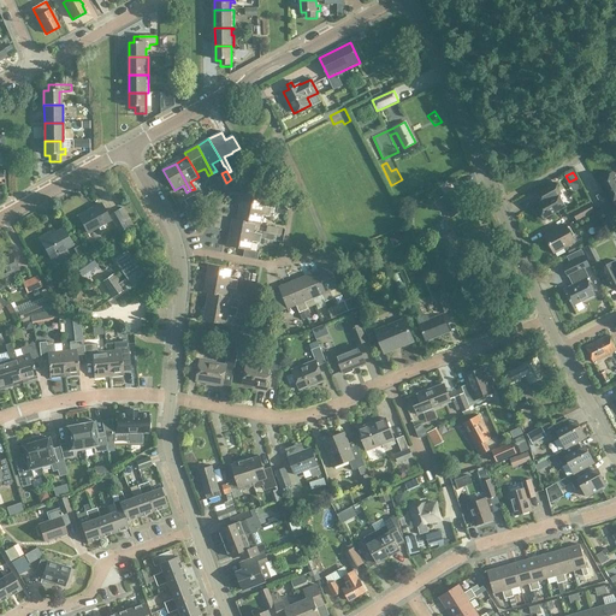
[(596,196),(604,209),(611,205),(610,203),(615,200),(615,178),(614,173),(598,182),(604,193),(596,196)]
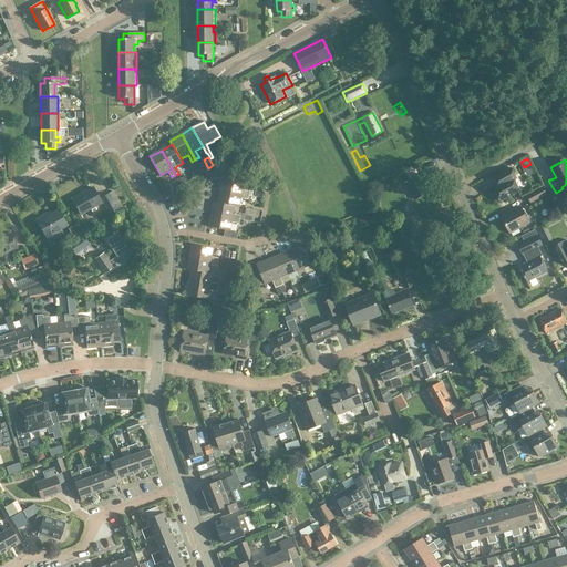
[(200,168),(192,173),(195,177),(203,173),(200,168)]
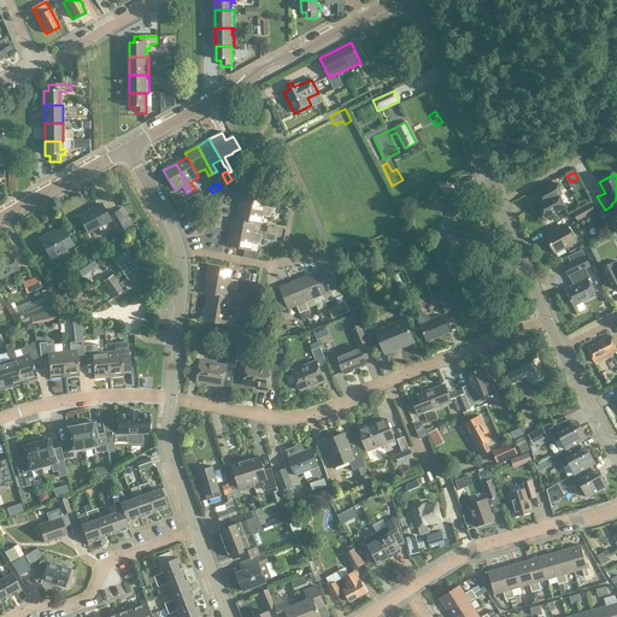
[(538,193),(542,201),(536,205),(545,221),(566,209),(559,197),(563,194),(556,183),(538,193)]
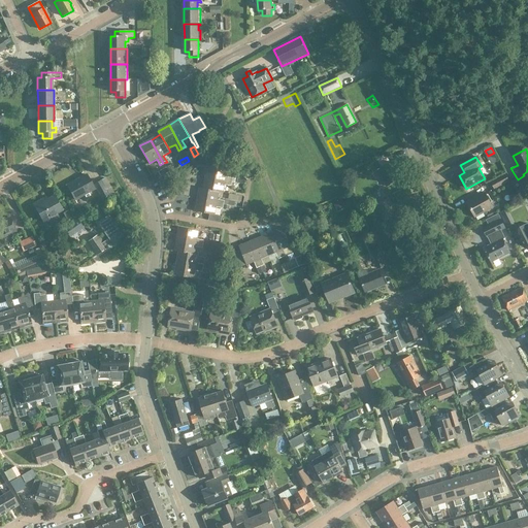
[(205,177),(232,183),(233,178),(226,177),(227,169),(207,166),(205,177)]
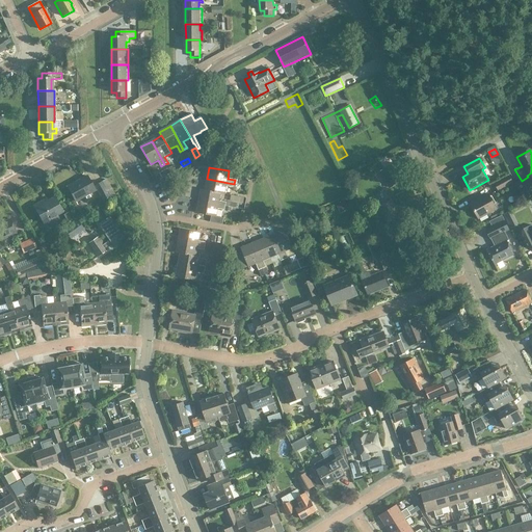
[(167,169),(160,174),(162,178),(169,174),(167,169)]
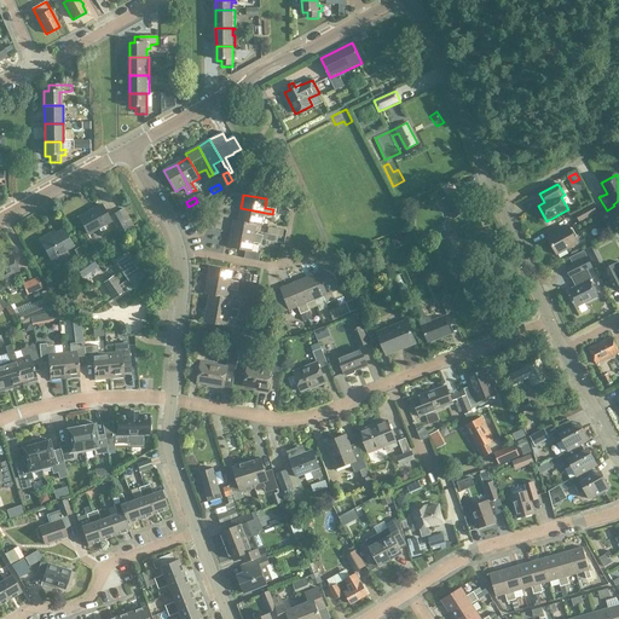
[(87,235),(110,221),(102,204),(77,218),(87,235)]
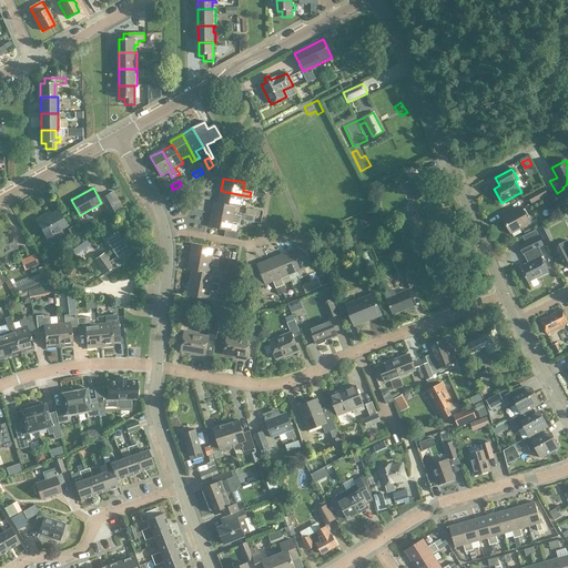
[(548,195),(544,189),(528,196),(531,204),(548,195)]
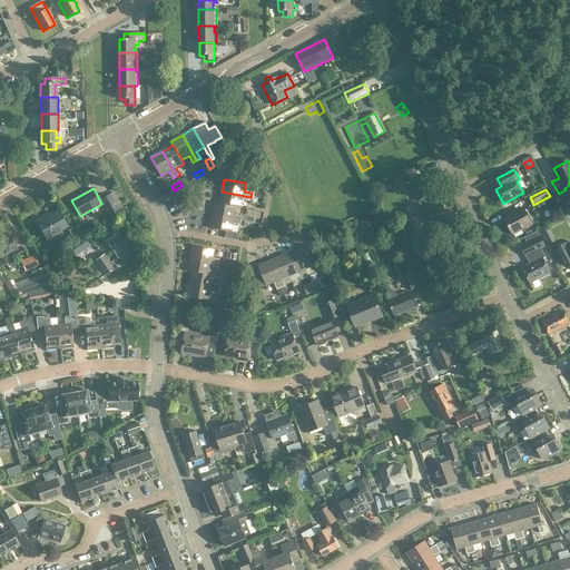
[(114,192),(109,195),(119,212),(124,208),(114,192)]
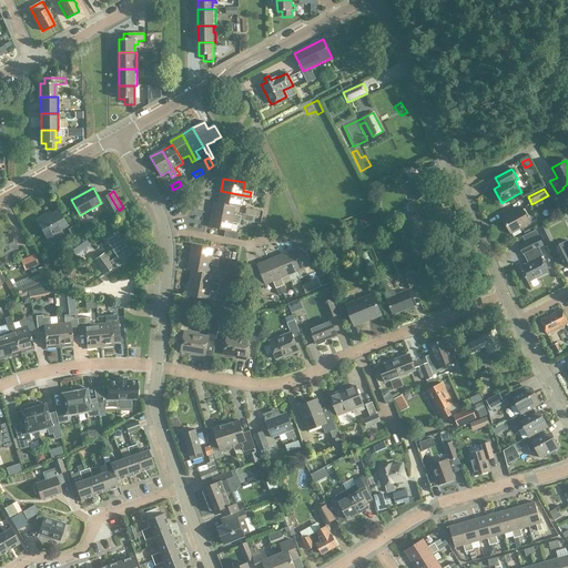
[(250,196),(221,191),(219,203),(235,206),(235,208),(240,208),(242,199),(249,201),(250,196)]
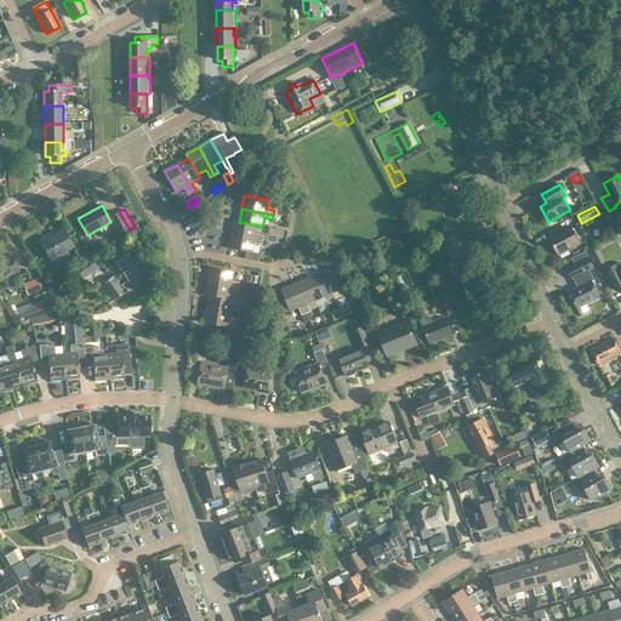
[(130,231),(119,212),(110,217),(120,235),(130,231)]
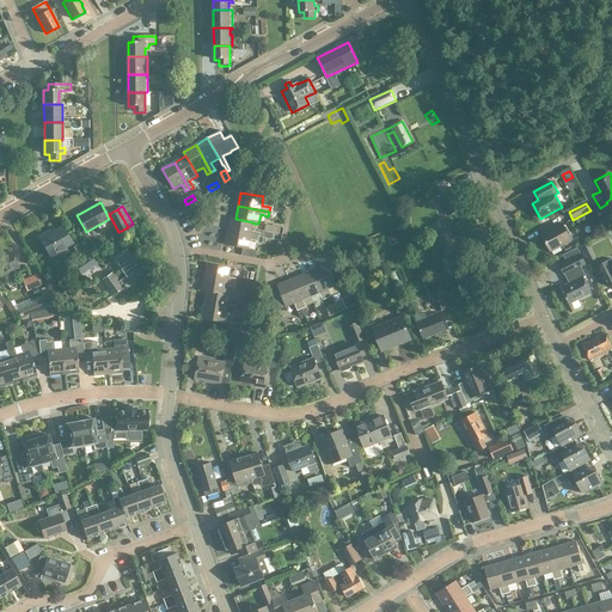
[(611,224),(611,215),(599,222),(604,230),(611,224)]
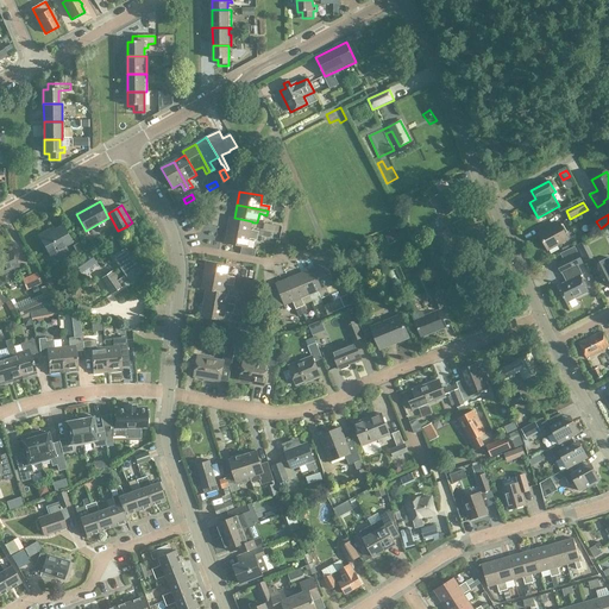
[(234,218),(230,217),(227,231),(258,237),(259,232),(251,231),(252,223),(252,221),(234,218)]
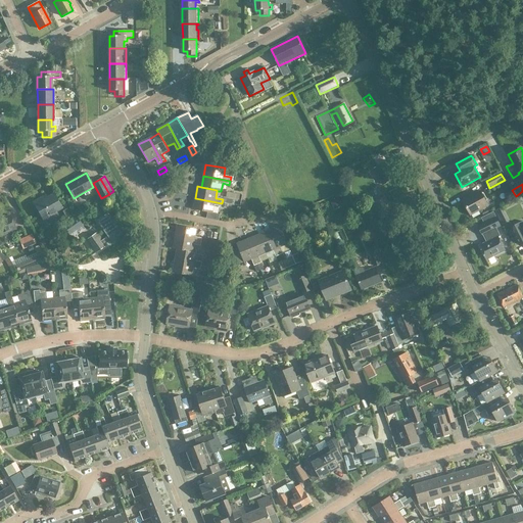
[(488,206),(480,191),(462,200),(471,216),(488,206)]
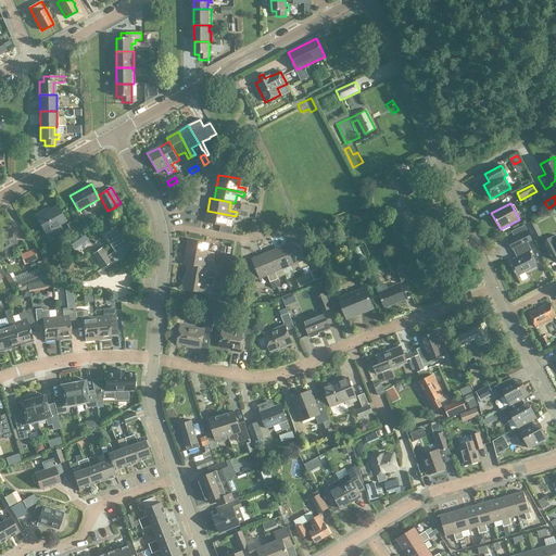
[(61,228),(60,225),(65,222),(57,206),(45,213),(43,211),(36,216),(47,236),(61,228)]
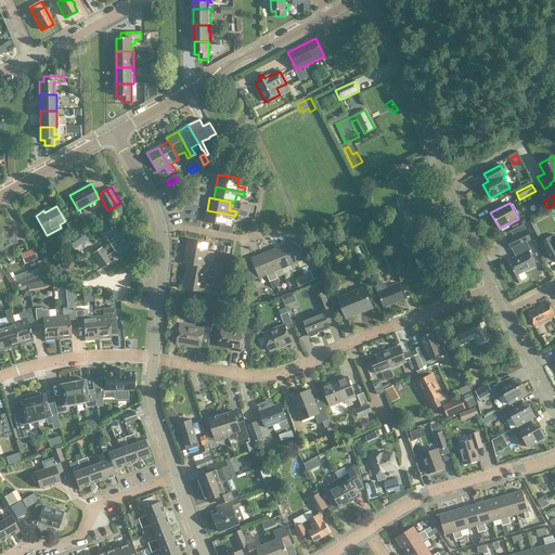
[(205,222),(220,226),(219,232),(232,234),(233,230),(226,229),(227,218),(234,219),(235,216),(207,210),(205,222)]
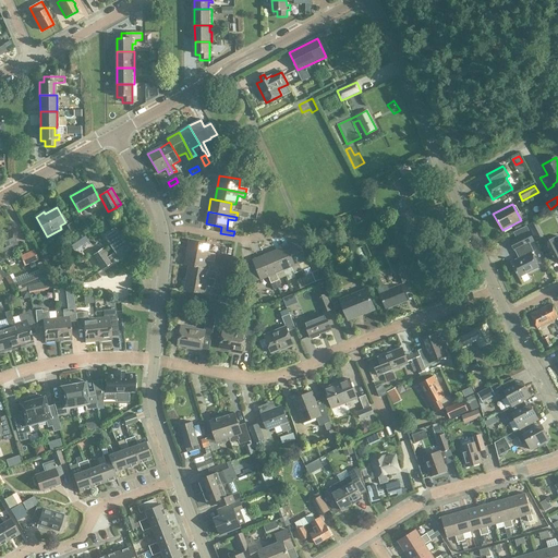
[(538,228),(535,222),(530,226),(532,231),(538,228)]
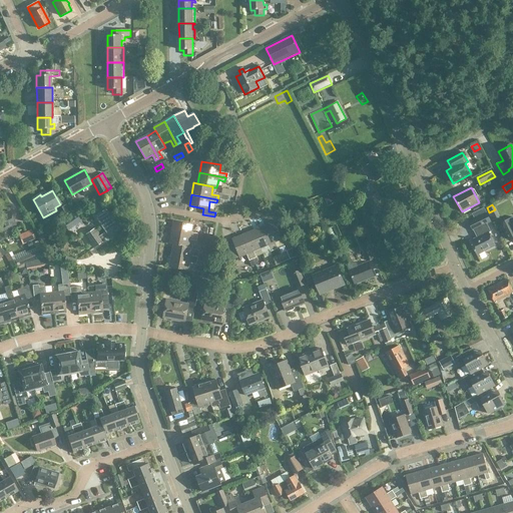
[(66,205),(61,207),(65,214),(70,212),(66,205)]
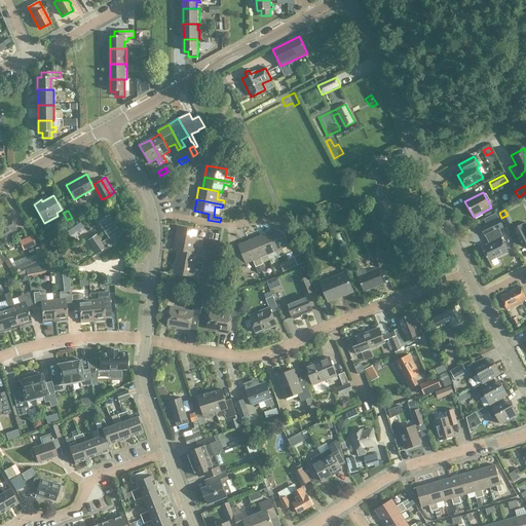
[(0,237),(16,230),(10,217),(0,221),(0,237)]
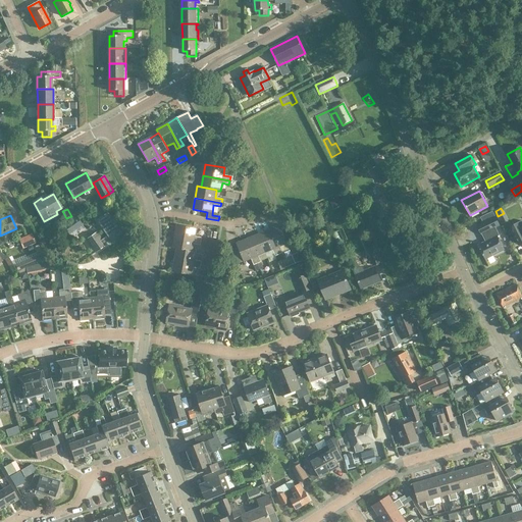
[(69,236),(84,225),(76,215),(62,225),(69,236)]
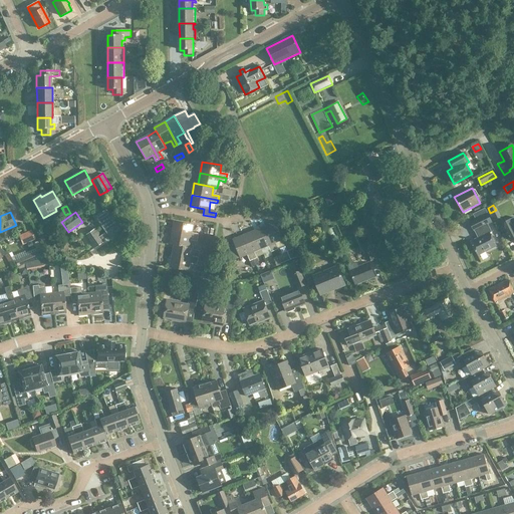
[(488,214),(470,223),(474,231),(488,224),(492,222),(488,214)]
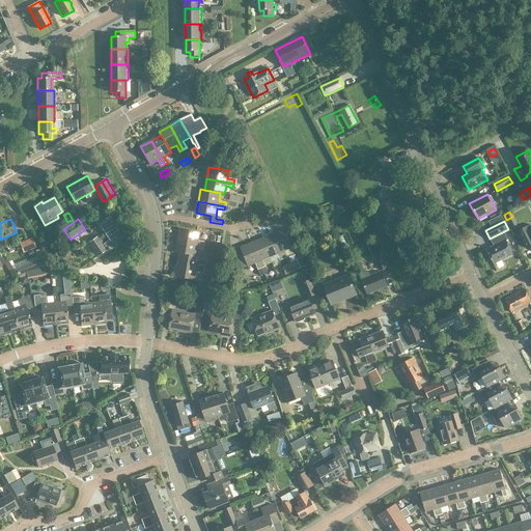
[(530,225),(518,231),(527,250),(530,248),(530,225)]
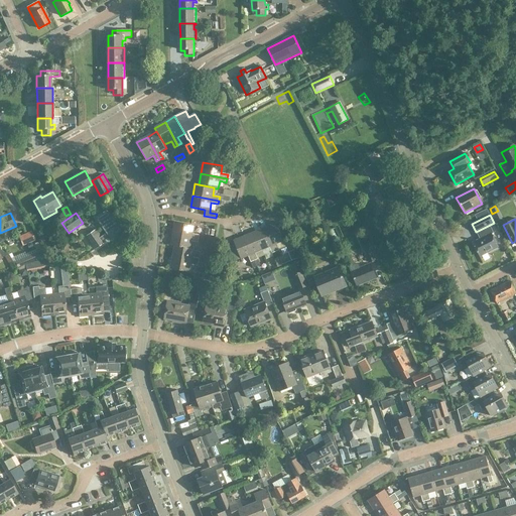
[(215,242),(215,238),(192,234),(195,226),(174,223),(172,234),(207,241),(215,242)]
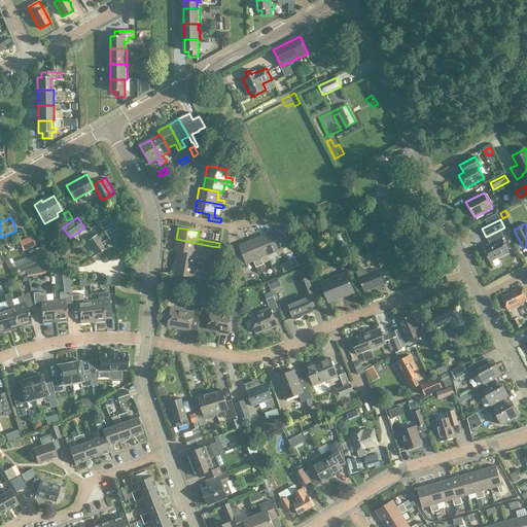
[(282,227),(272,233),(284,264),(287,261),(283,249),(290,246),(282,227)]
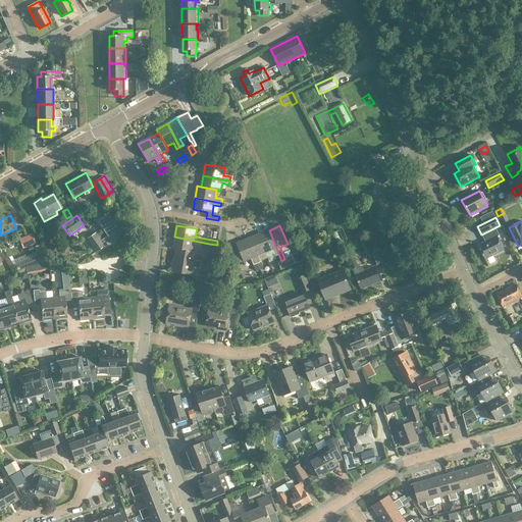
[(481,235),(485,242),(479,246),(485,259),(504,250),(498,237),(500,236),(496,227),(481,235)]
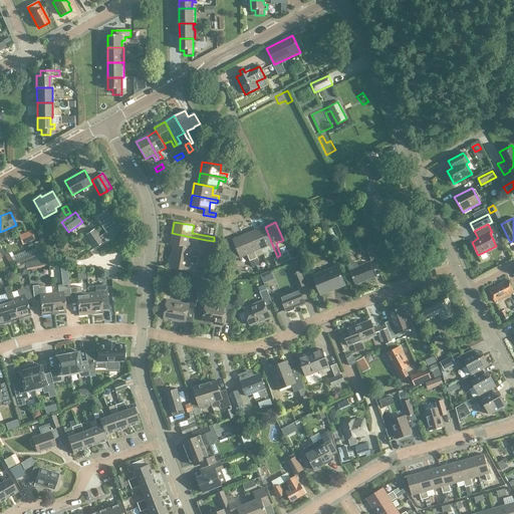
[(265,227),(254,231),(261,249),(268,246),(273,258),(277,257),(265,227)]
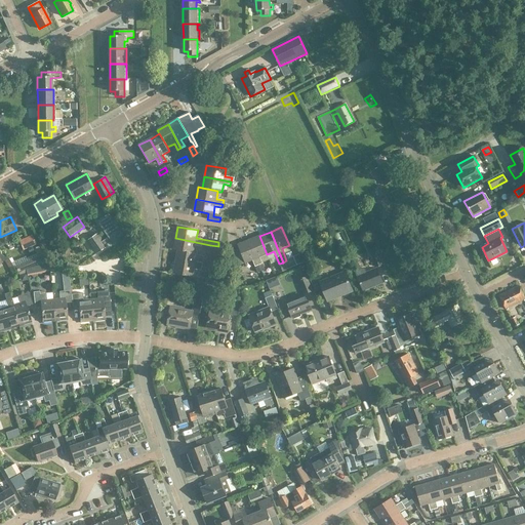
[(88,240),(97,253),(107,247),(97,234),(88,240)]
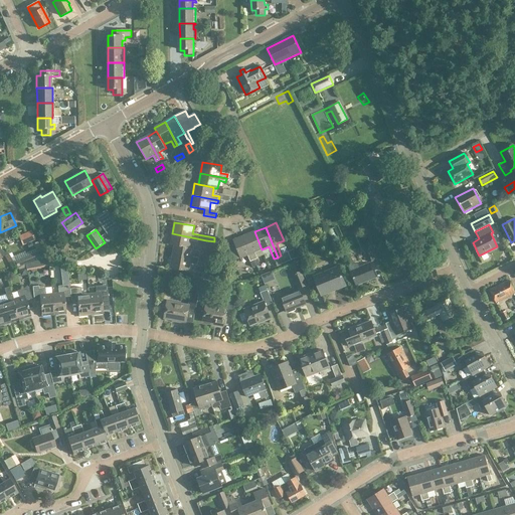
[(19,237),(23,245),(35,240),(31,231),(19,237)]
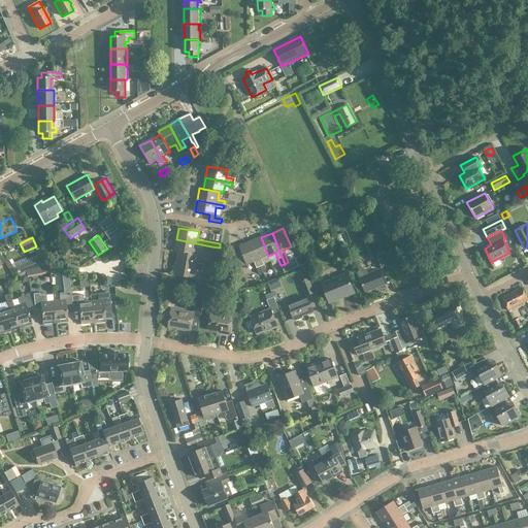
[(268,256),(261,237),(250,242),(260,267),(264,265),(261,259),(268,256)]
